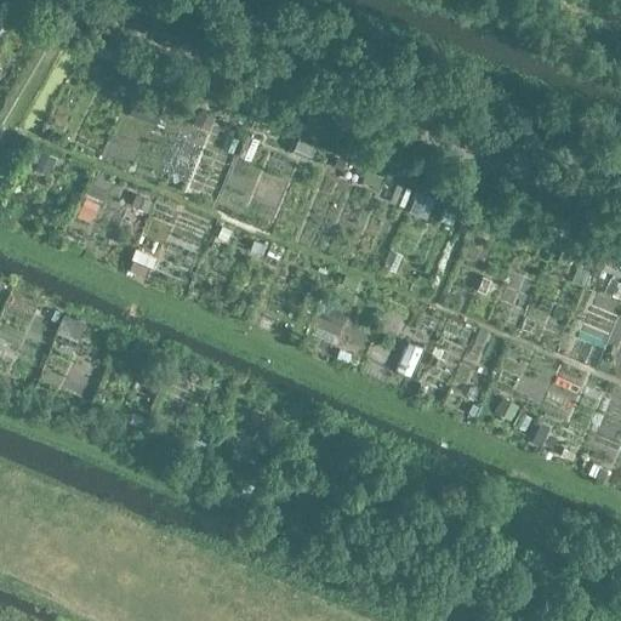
[(44,33),(47,24),(40,21),(36,29),(44,33)]
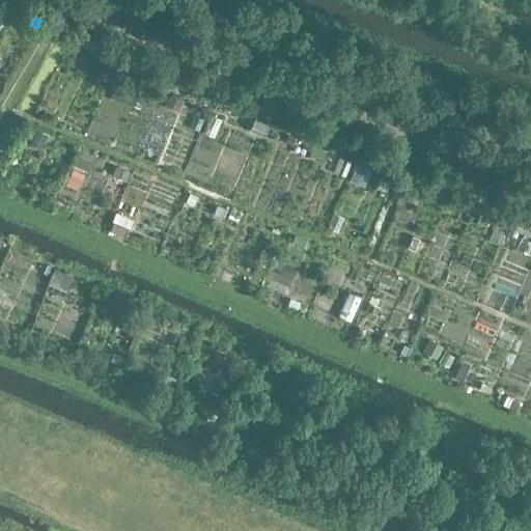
[(113,70),(105,66),(101,77),(108,80),(113,70)]
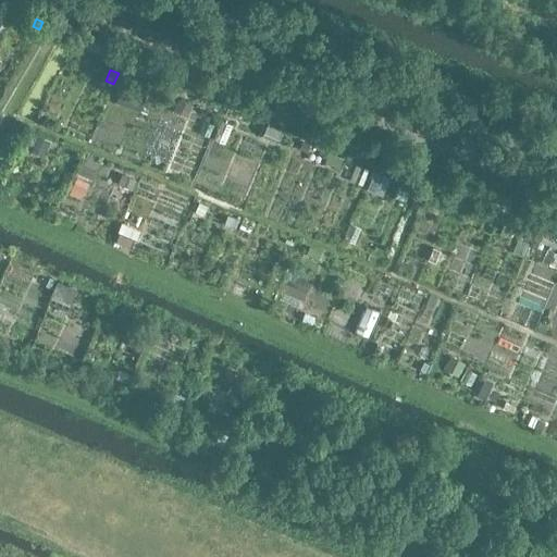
[(116,102),(139,112),(147,94),(123,85),(116,102)]
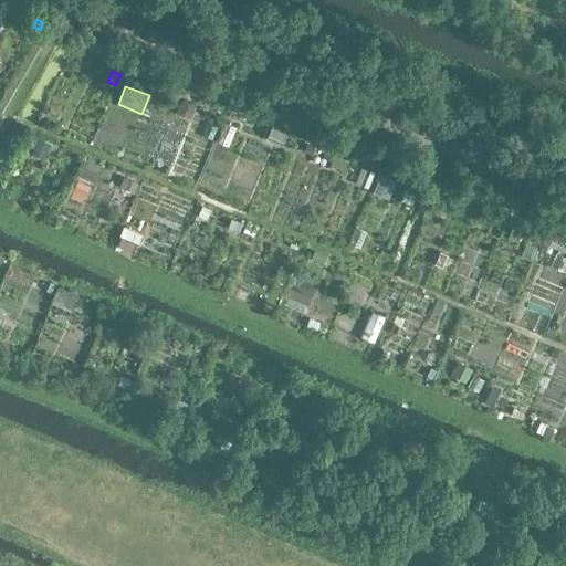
[(185,117),(190,103),(179,98),(174,113),(185,117)]
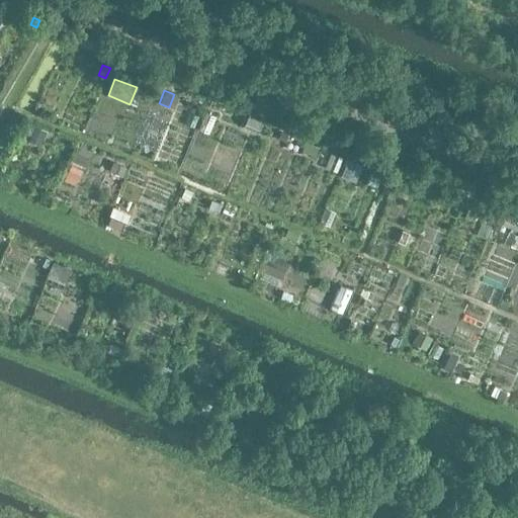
[(208,134),(216,116),(205,112),(198,130),(208,134)]
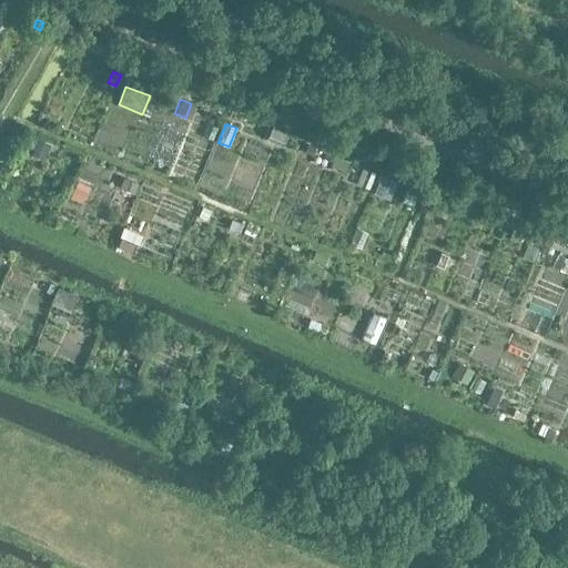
[(284,141),(287,132),(272,127),(269,134),(284,141)]
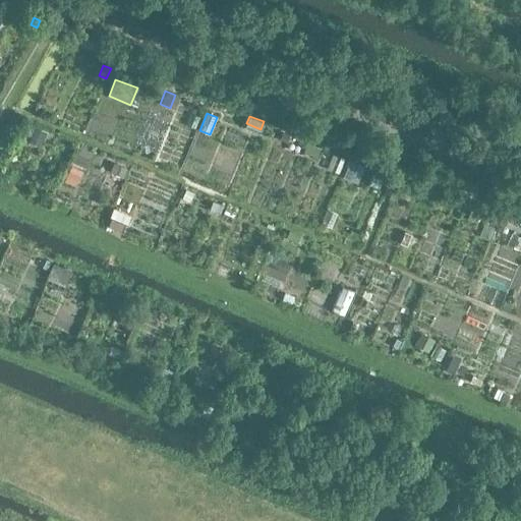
[(41,147),(47,131),(35,126),(29,141),(41,147)]
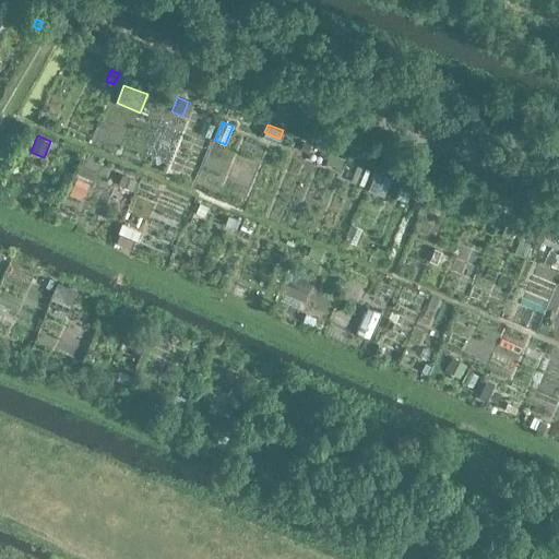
[(307,153),(311,144),(302,141),(298,149),(307,153)]
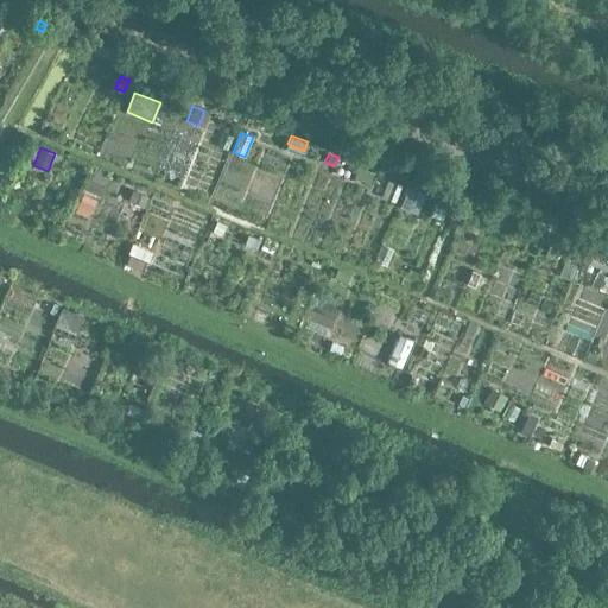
[(369,183),(374,172),(359,165),(354,176),(369,183)]
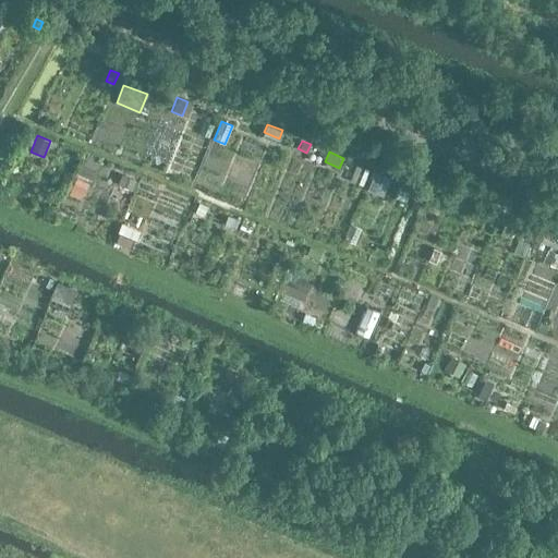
[(355,181),(361,167),(356,165),(351,179),(355,181)]
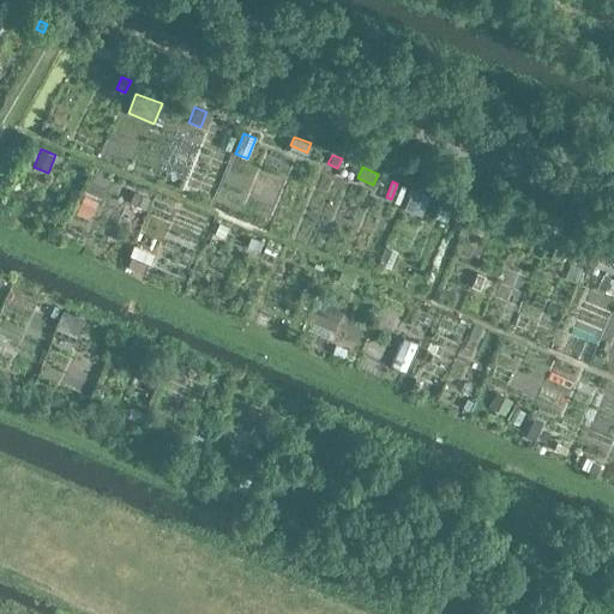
[(405,187),(401,185),(393,202),(399,204),(405,187)]
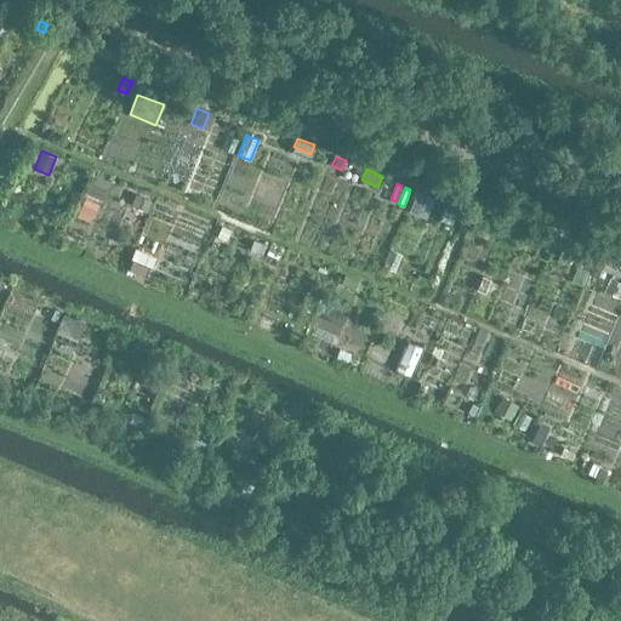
[(428,214),(436,198),(417,189),(410,206),(428,214)]
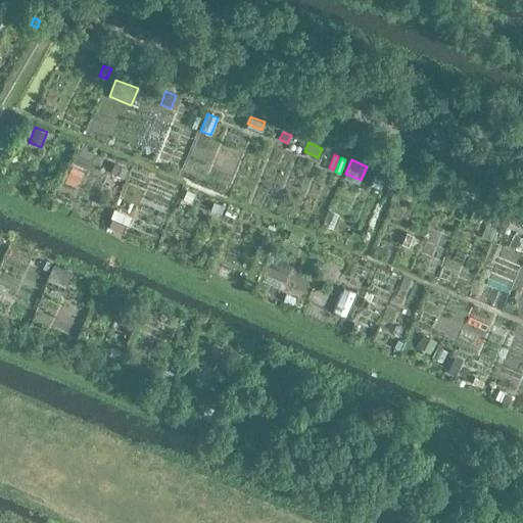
[(123,177),(127,168),(114,162),(110,172),(123,177)]
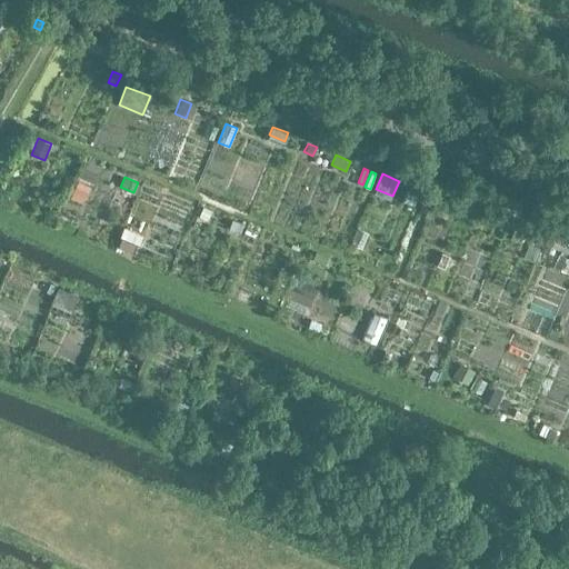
[(86,198),(91,187),(77,180),(69,198),(81,203),(83,198),(86,198)]
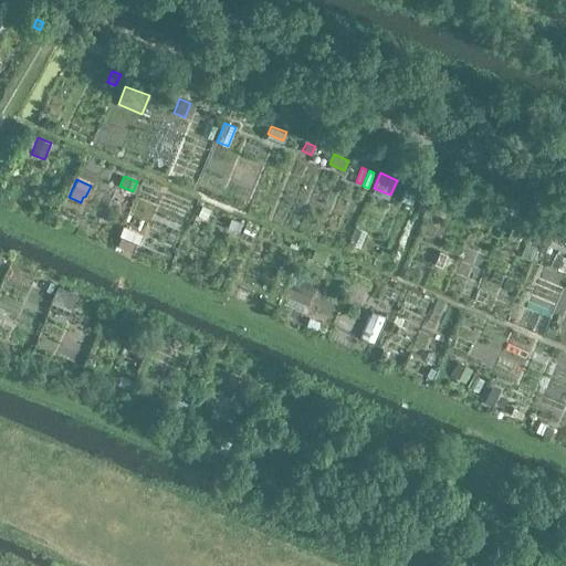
[(417,191),(405,188),(400,201),(412,205),(417,191)]
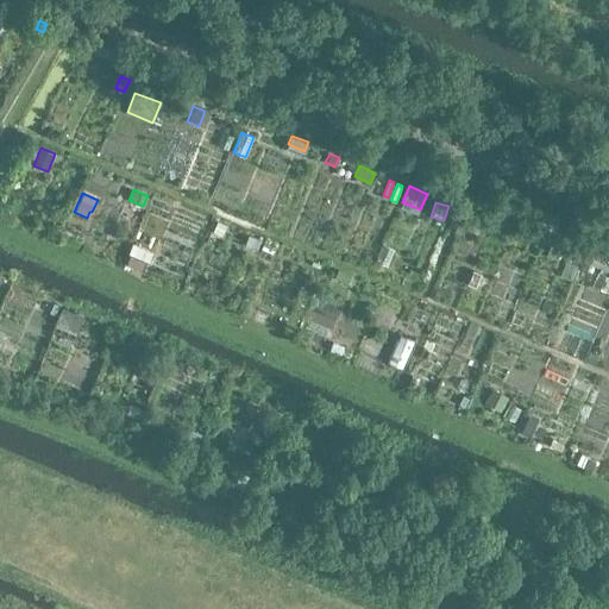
[(483,226),(488,217),(469,207),(464,217),(483,226)]
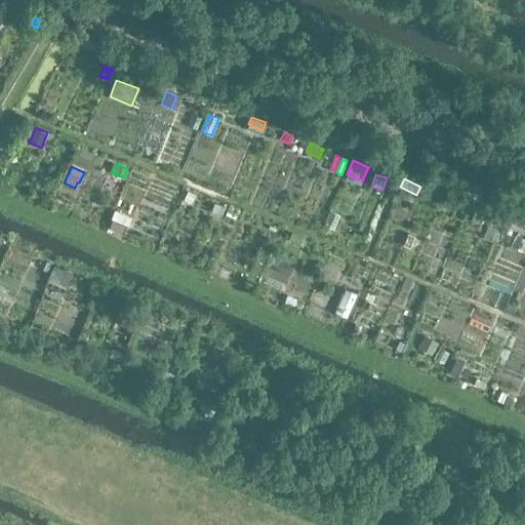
[(402,192),(396,189),(392,199),(398,202),(402,192)]
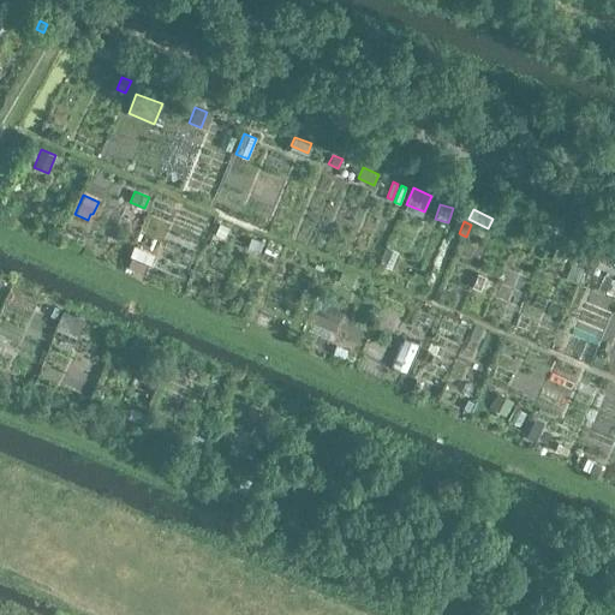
[(224,238),(228,228),(220,224),(214,234),(224,238)]
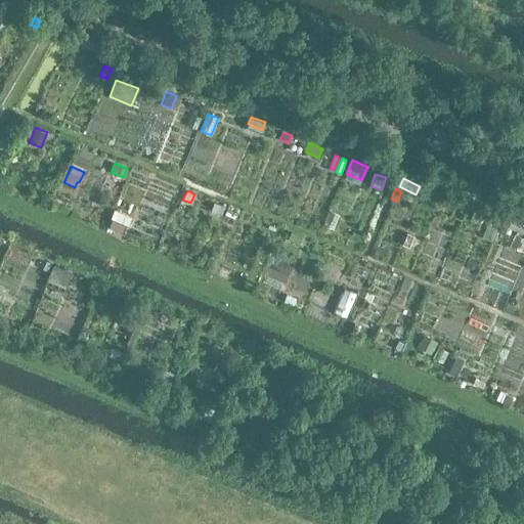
[(444,195),(438,191),(435,197),(442,200),(444,195)]
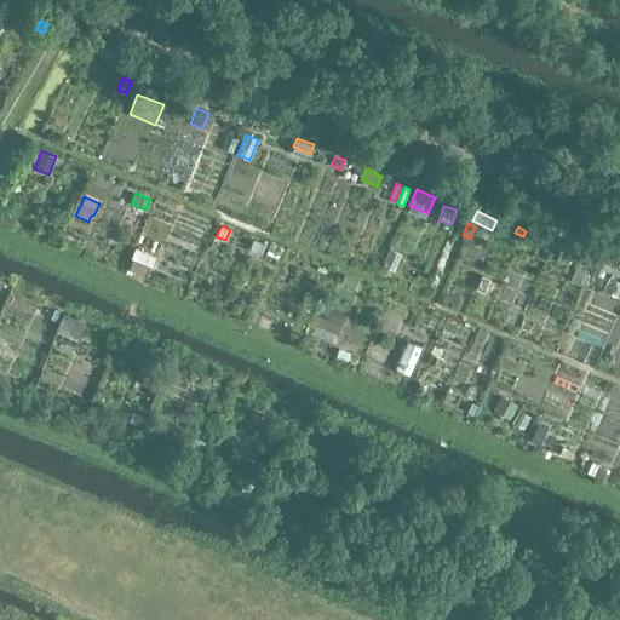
[(262,252),(265,244),(253,239),(250,247),(262,252)]
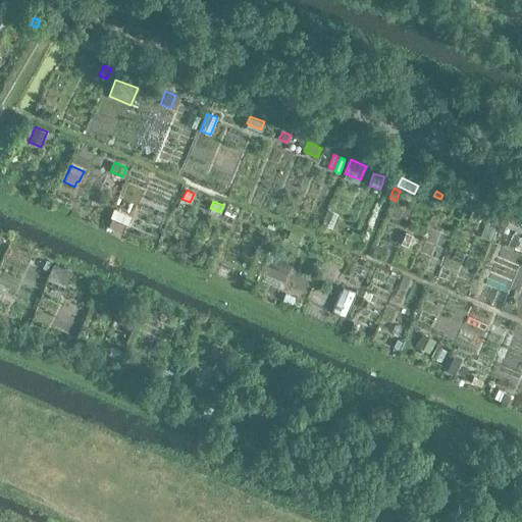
[(237,210),(226,206),(223,213),(233,217),(237,210)]
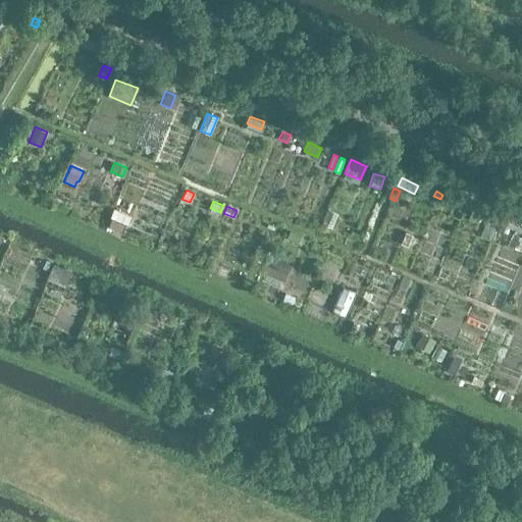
[(126,223),(131,215),(113,208),(110,216),(126,223)]
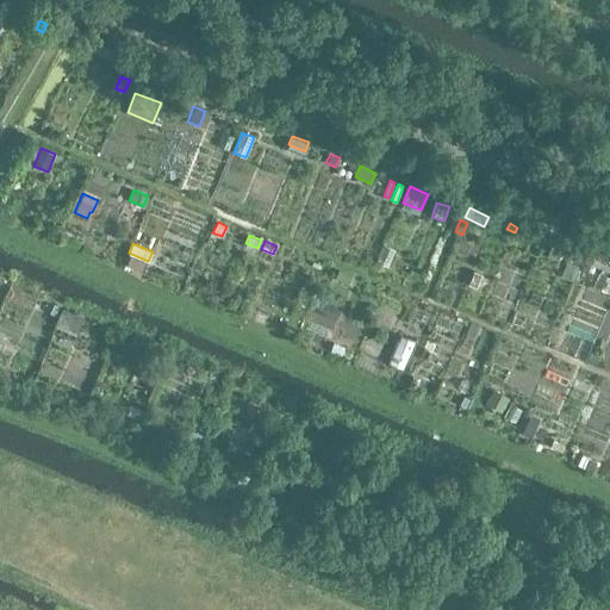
[(558,260),(562,248),(552,243),(547,255),(558,260)]
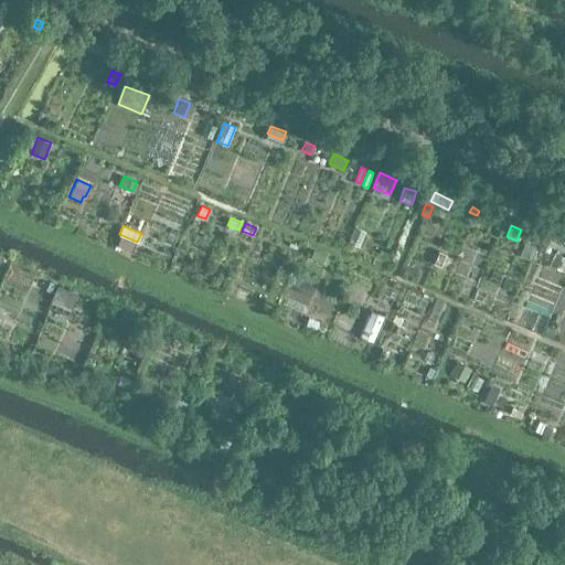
[(359,247),(366,232),(355,226),(349,243),(359,247)]
